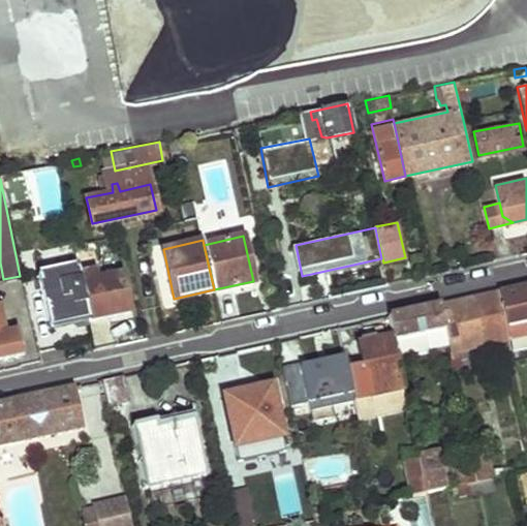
[(88,317),(75,261),(38,270),(50,326),(88,317)]
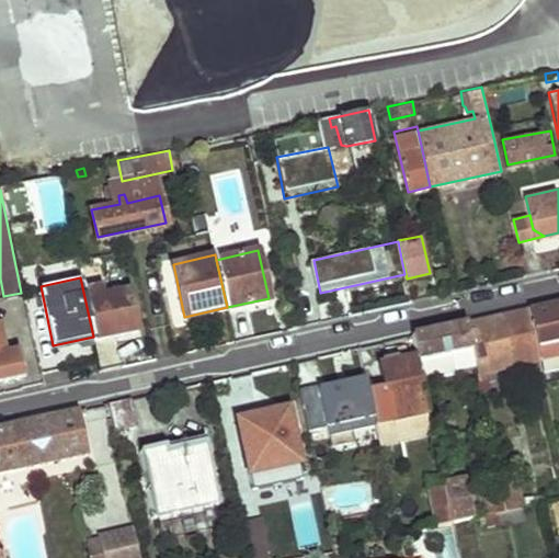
[(102,303),(88,306),(95,338),(136,328),(127,289),(100,295),(102,303)]
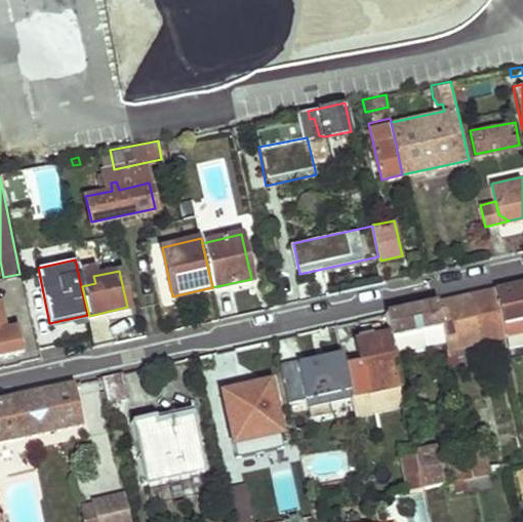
[(522,280),(497,286),(508,333),(522,330),(522,280)]
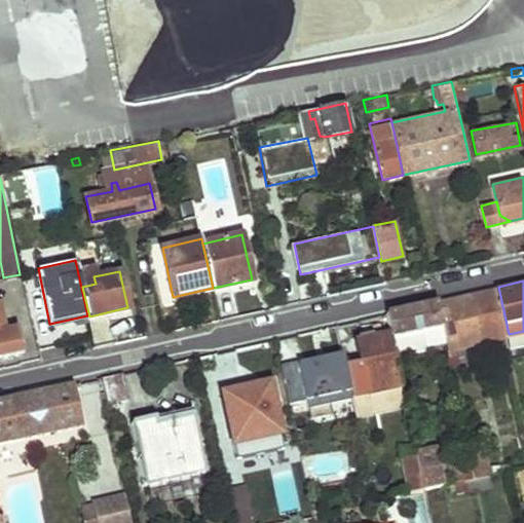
[(445,324),(452,353),(461,350),(460,345),(509,334),(498,287),(440,300),(445,324)]
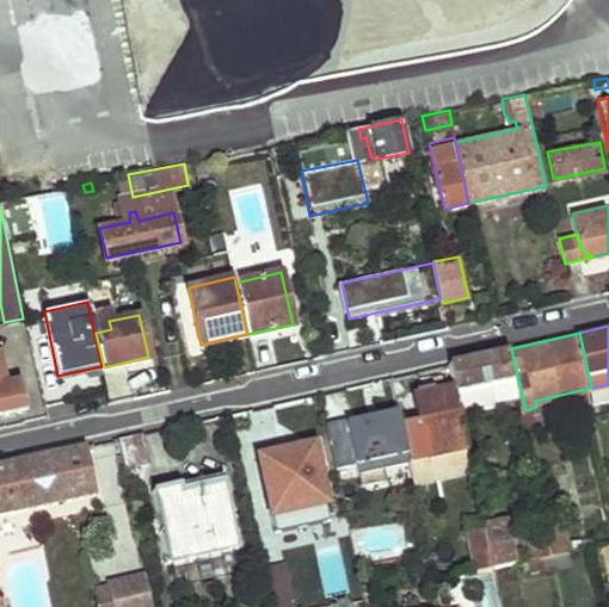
[(457,383),(459,389),(517,376),(511,348),(453,361),(457,383)]
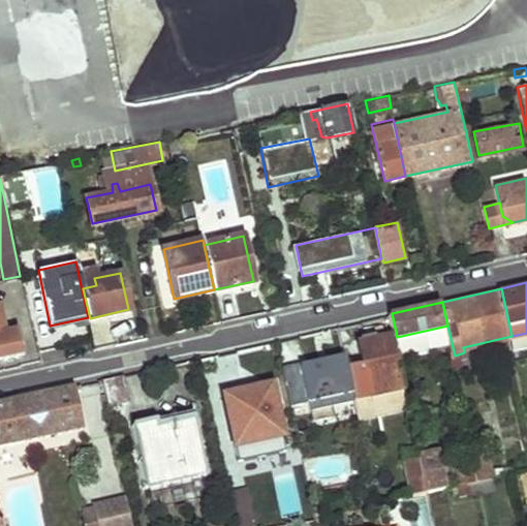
[(0,358),(25,352),(19,327),(5,330),(0,307),(0,358)]
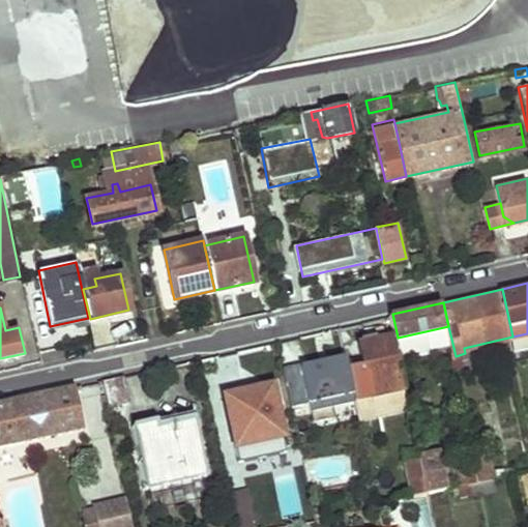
[(358,400),(362,417),(413,406),(398,338),(397,332),(360,341),(363,352),(348,354),(358,400)]
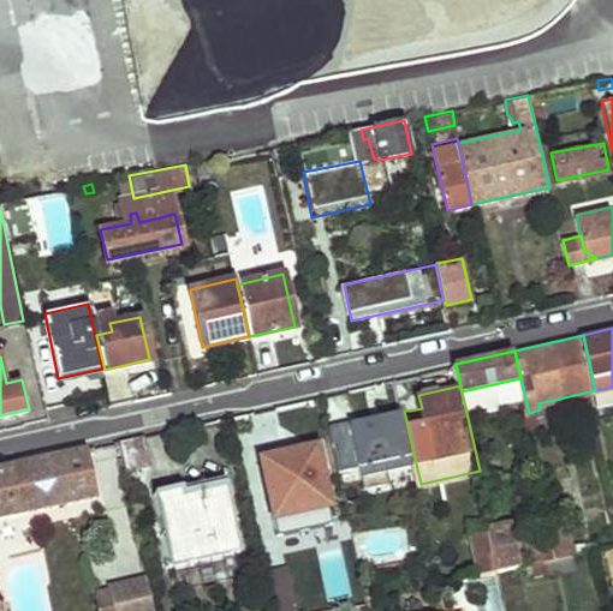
[(385,412),(333,423),(344,469),(363,465),(365,475),(416,463),(404,411),(386,415),(385,412)]
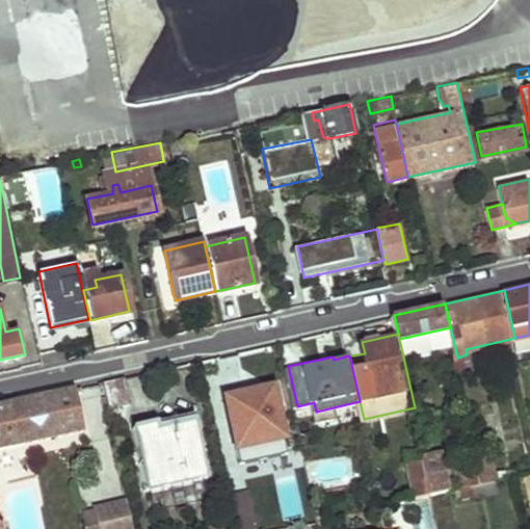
[(105,380),(111,405),(131,400),(126,376),(105,380)]
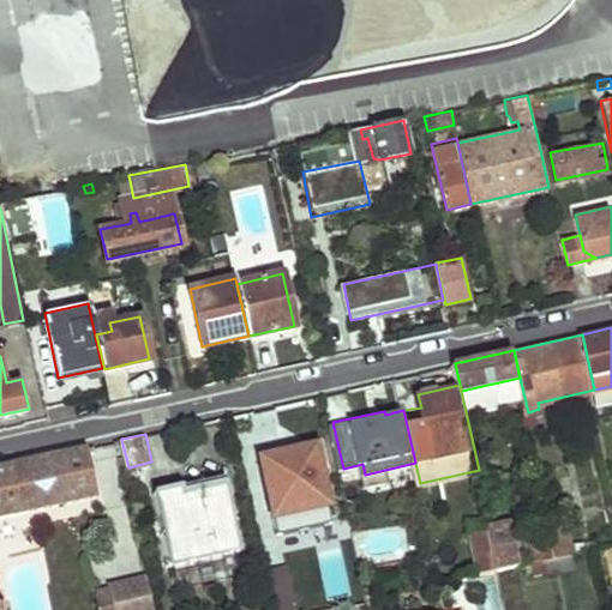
[(277,514),(282,538),(331,529),(327,505),(330,503),(318,445),(264,456),(276,514),(277,514)]
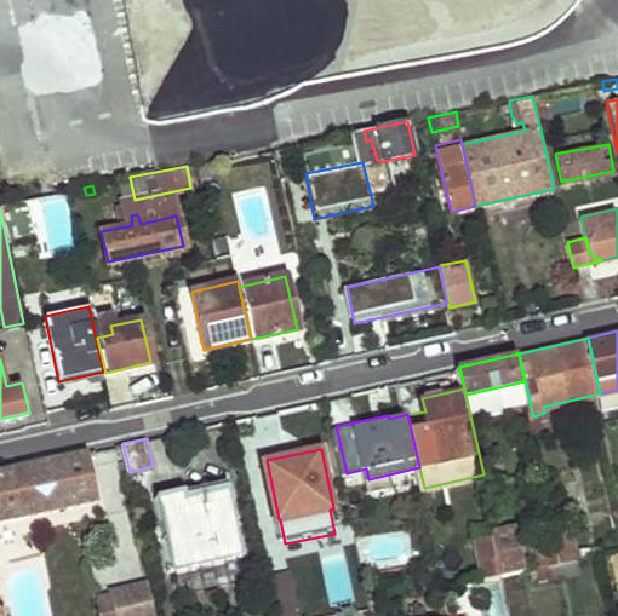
[(0,470),(0,519),(101,499),(90,450),(0,470)]
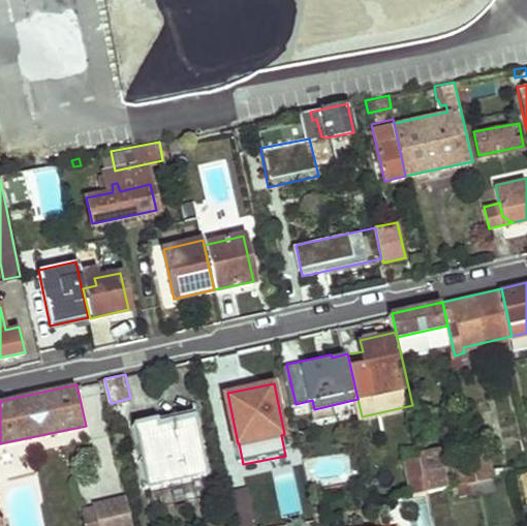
[(136,420),(150,483),(211,469),(199,413),(162,421),(161,415),(136,420)]
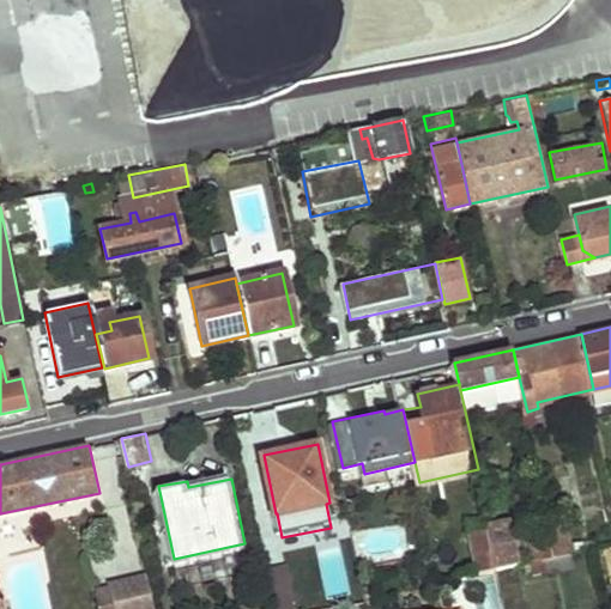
[(552,528),(558,555),(576,552),(588,548),(586,536),(573,539),(568,515),(549,517),(552,528)]
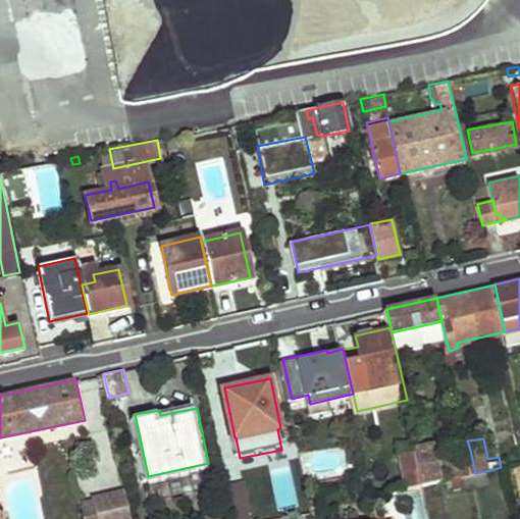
[(417,447),(425,483),(439,480),(431,444),(417,447)]
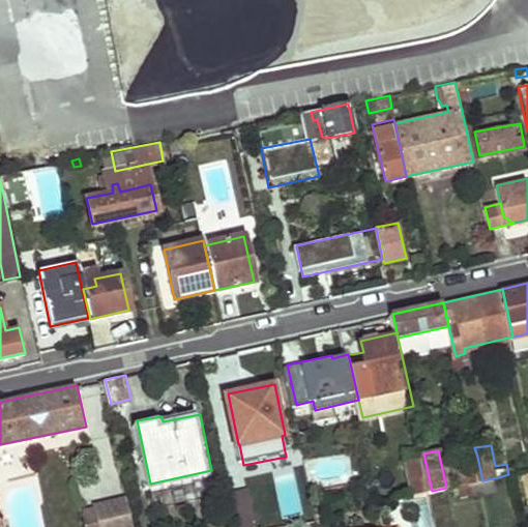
[(432,491),(423,454),(407,457),(414,494),(432,491)]
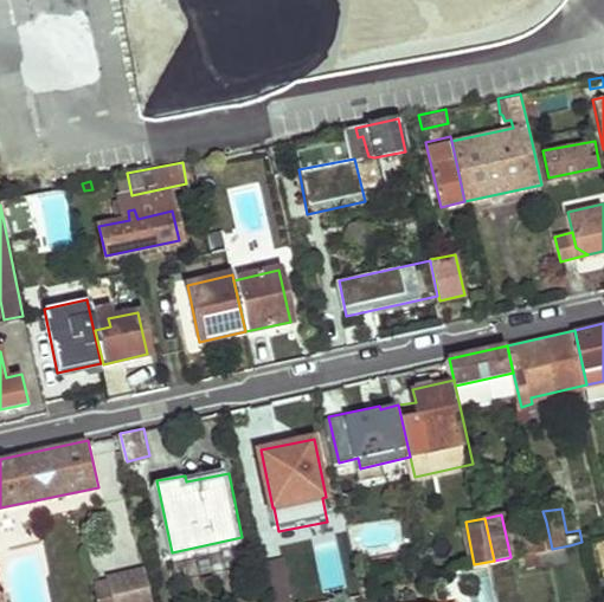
[(526,535),(531,552),(552,549),(546,522),(528,524),(531,533),(526,535)]
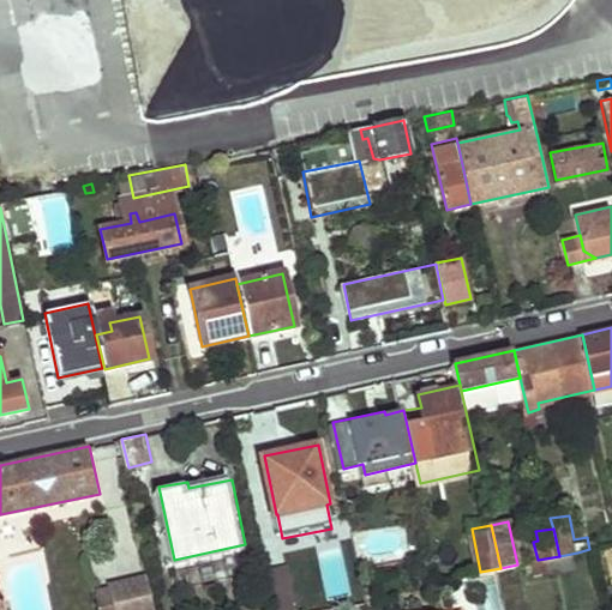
[(538,560),(540,571),(579,562),(577,553),(559,556),(538,560)]
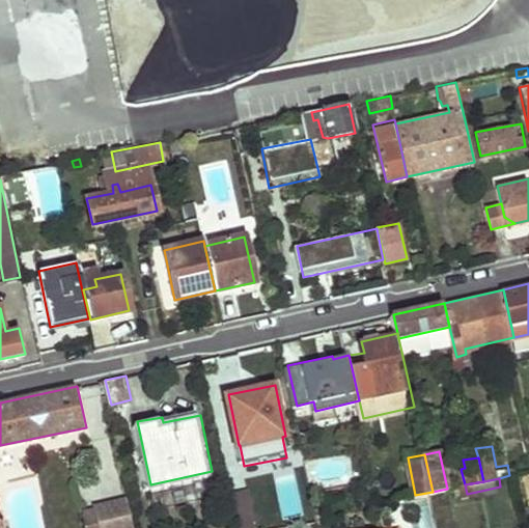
[(134,527),(129,497),(94,504),(95,506),(84,508),(87,527),(134,527)]
